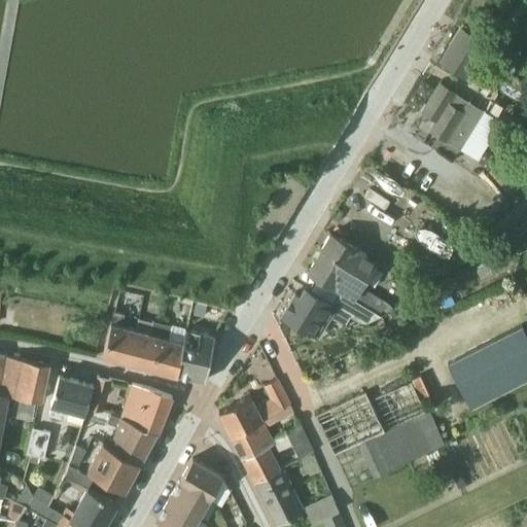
[(455,70),(470,45),(459,39),(444,63),(455,70)]
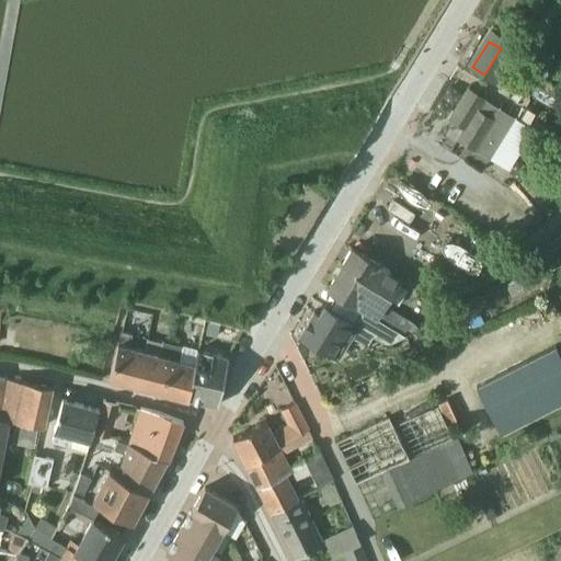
[(515,117),(487,100),(468,88),(449,118),(464,127),(456,139),(466,146),(460,155),(483,169),(515,117)]
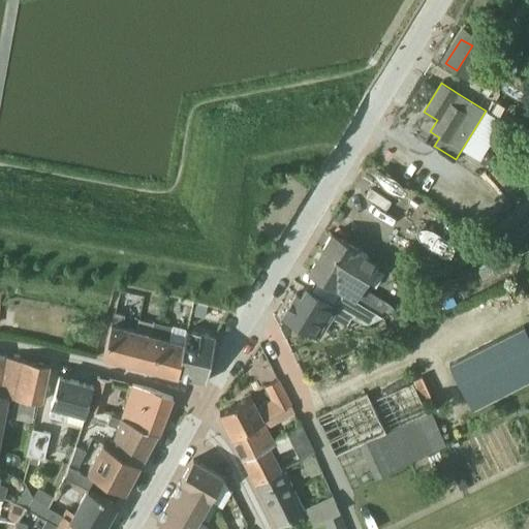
[(308,272),(327,282),(341,291),(341,290),(380,314),(387,302),(364,287),(378,263),(374,260),(363,253),(332,234),(308,272)]
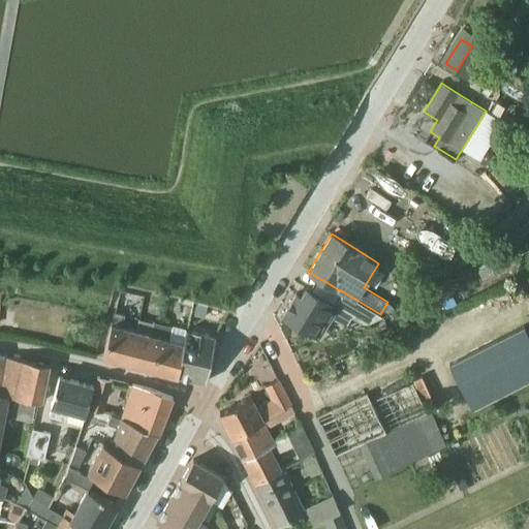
[(502,258),(477,270),(483,279),(506,268),(502,258)]
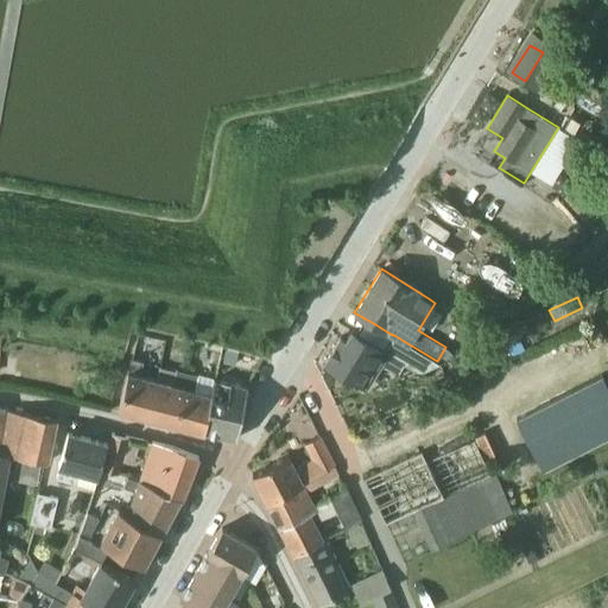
[(384,349),(372,342),(352,330),(346,340),(340,336),(324,362),(367,388),(381,363),(397,373),(404,363),(419,372),(438,363),(437,362),(437,361),(392,334),(392,335),(384,349)]
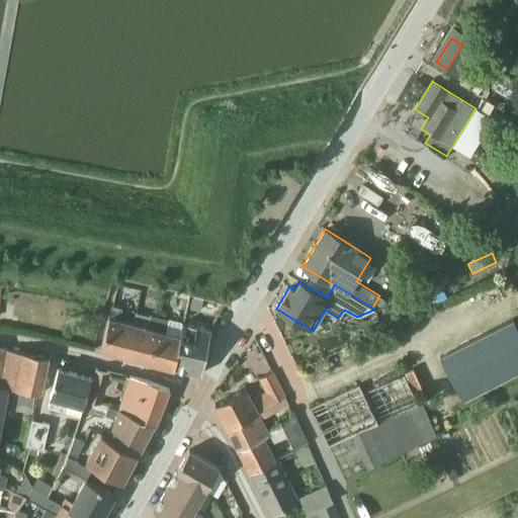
[(444,288),(432,293),(436,304),(448,297),(444,288)]
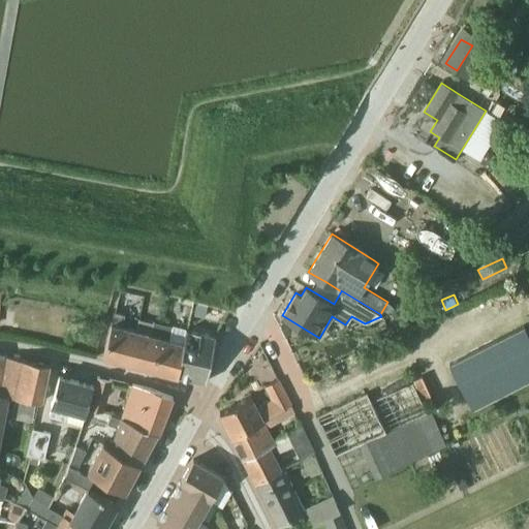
[(391,304),(387,302),(380,314),(383,315),(395,309),(391,304)]
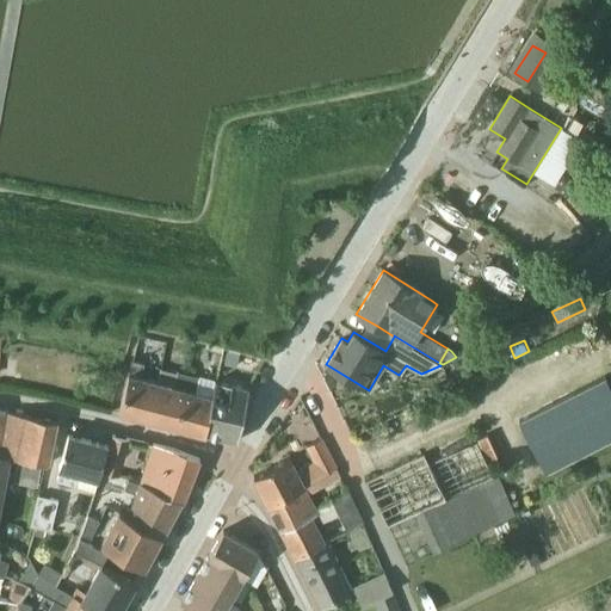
[(127,383),(118,412),(147,419),(160,368),(156,380),(141,375),(144,363),(133,360),(127,383)]
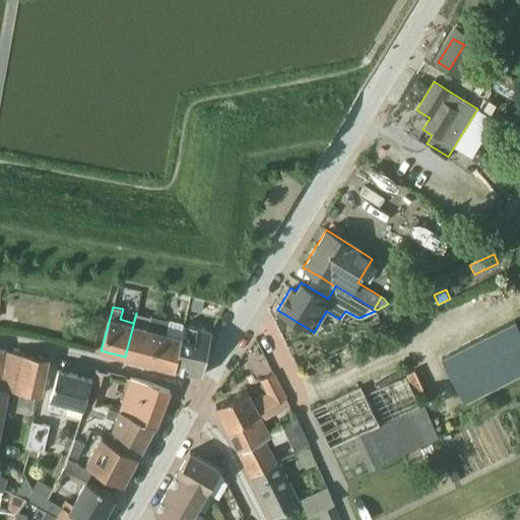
[(148,363),(159,319),(136,313),(125,356),(148,363)]
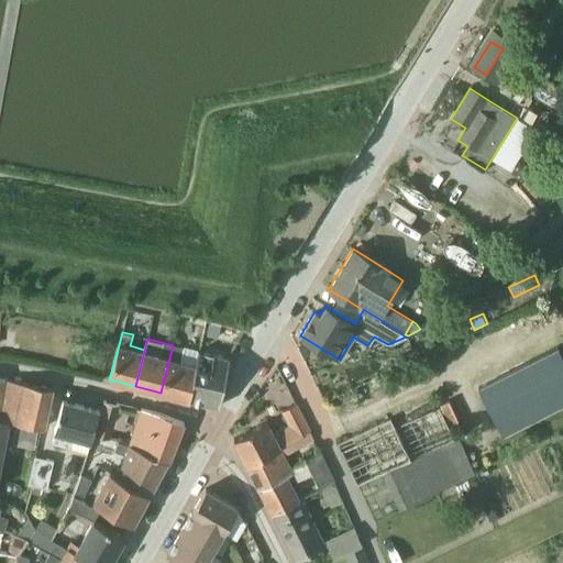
[(188,400),(198,351),(173,345),(161,393),(188,400)]
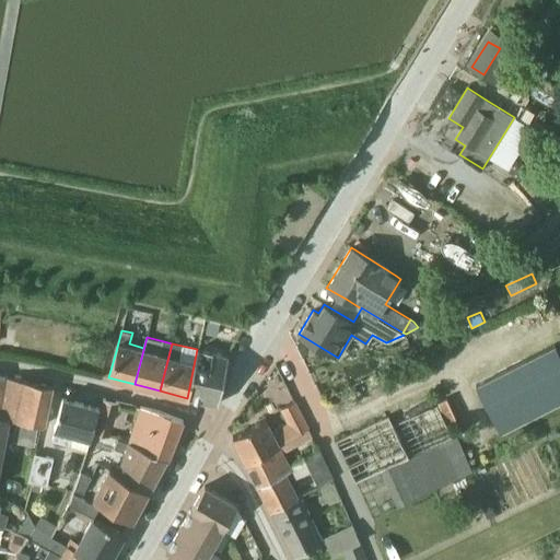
[(559,354),(555,343),(476,384),(502,434),(559,404),(559,354)]
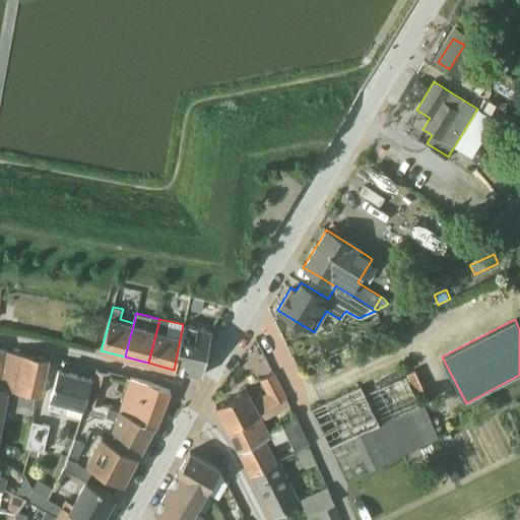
[(212,331),(193,326),(183,324),(174,370),(202,375),(212,331)]
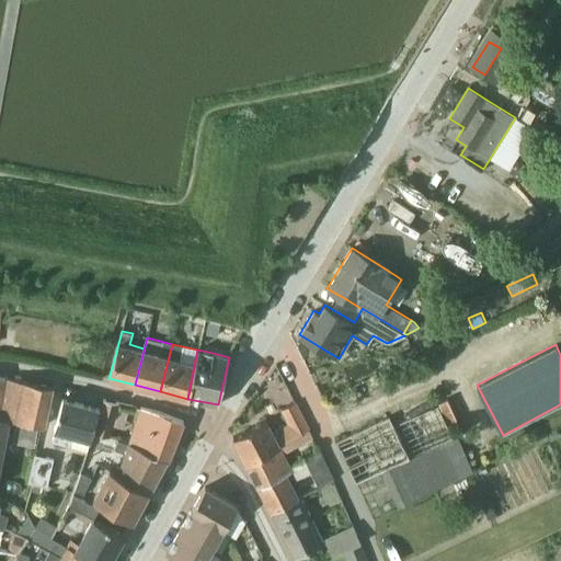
[(45,426),(53,386),(0,376),(0,416),(10,419),(45,426)]
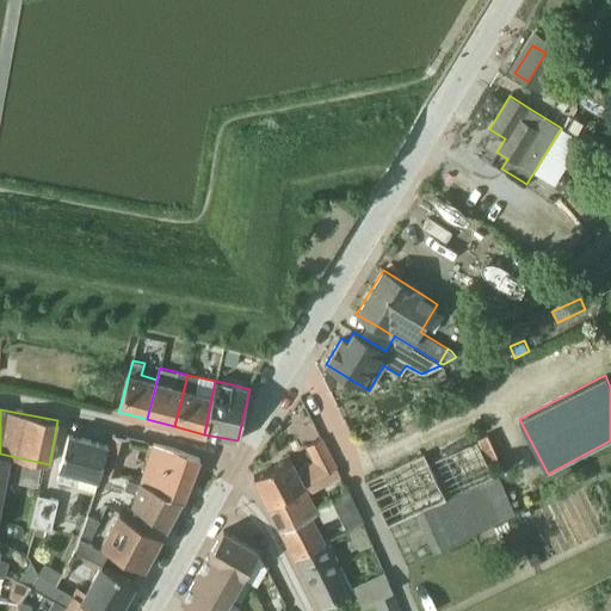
[(100,473),(107,444),(68,434),(56,480),(74,486),(76,475),(99,480),(100,473)]
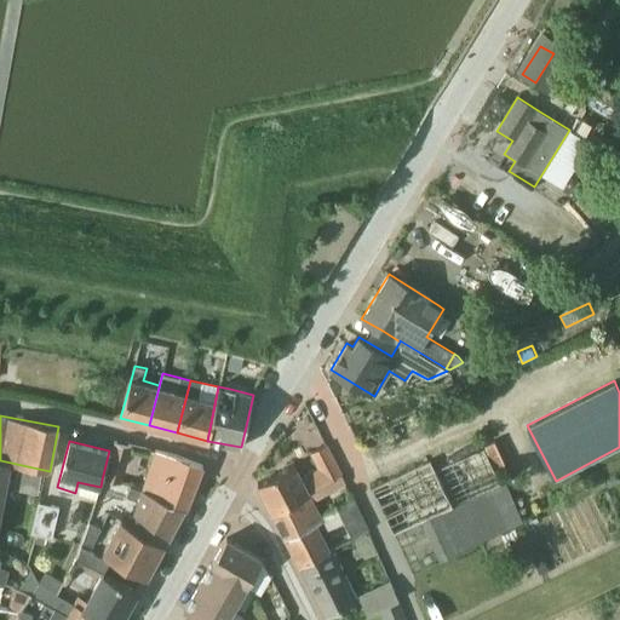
[(121,484),(131,445),(112,442),(109,451),(102,480),(121,484)]
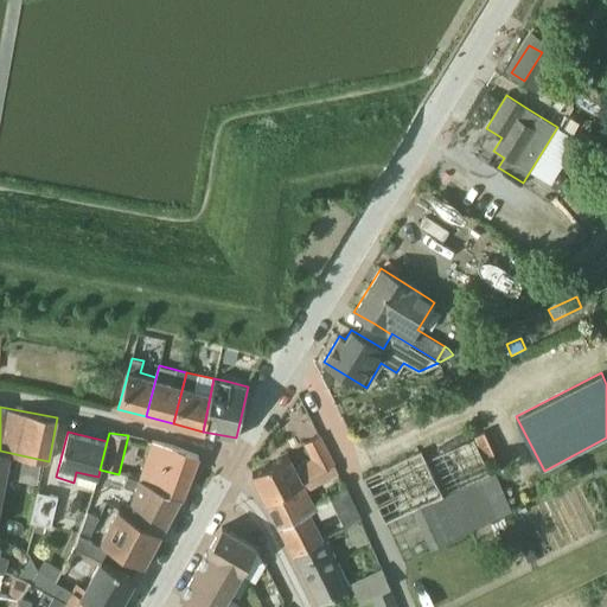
[(264,497),(333,462),(319,435),(302,443),(310,458),(294,466),(288,454),(251,473),(264,497)]
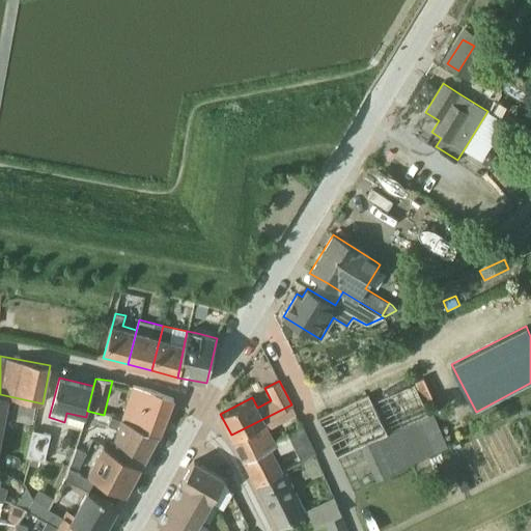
[(356,449),(361,446),(376,479),(445,446),(430,414),(428,415),(413,383),(371,401),(368,394),(317,419),(337,457),(356,449)]
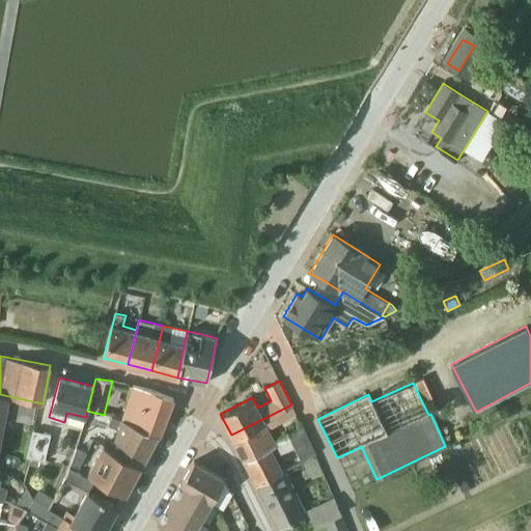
[(150,389),(132,386),(126,403),(120,419),(157,435),(159,436),(173,398),(150,389)]
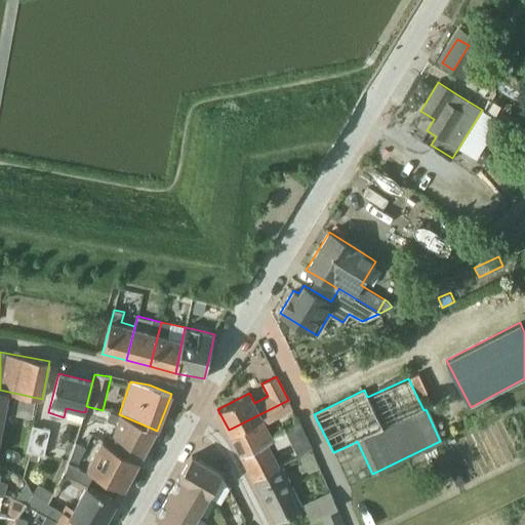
[(0,441),(9,392),(0,390),(0,441)]
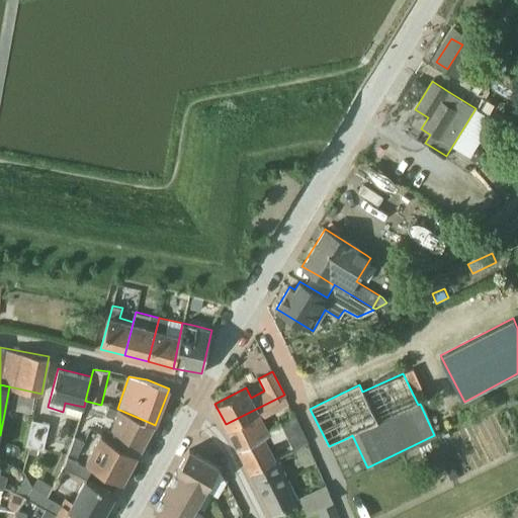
[(11,409),(31,412),(34,396),(14,393),(11,409)]
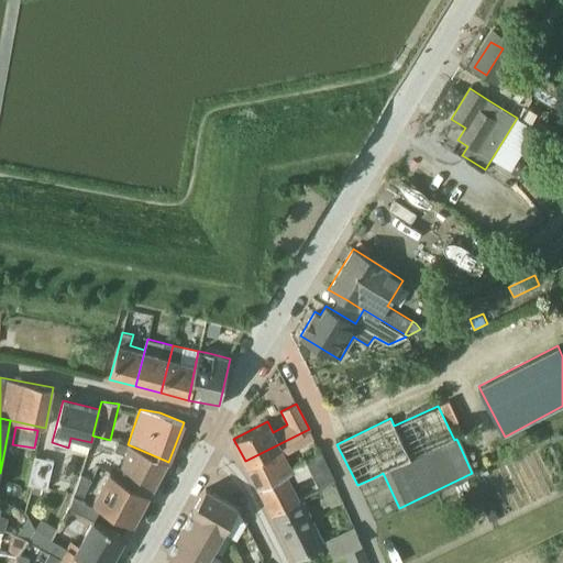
[(283,452),(313,439),(309,429),(245,461),(258,488),(294,470),(298,478),(312,472),(326,465),(320,452),(289,466),(283,452)]
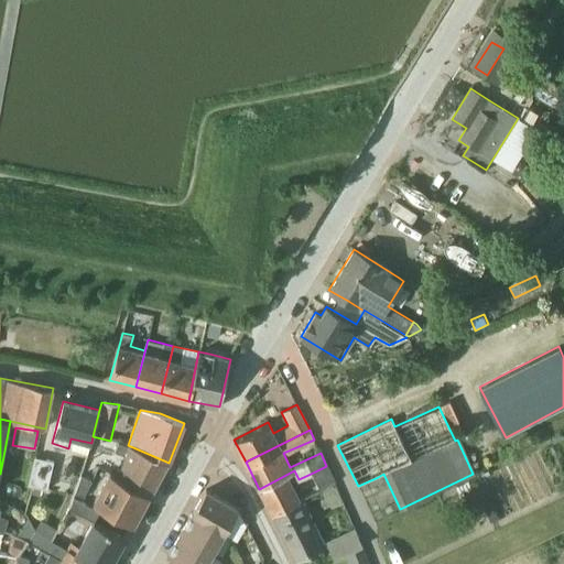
[(109,472),(109,473),(149,494),(150,495),(166,462),(128,445),(118,442),(115,451),(125,454),(116,476),(114,474),(109,472)]
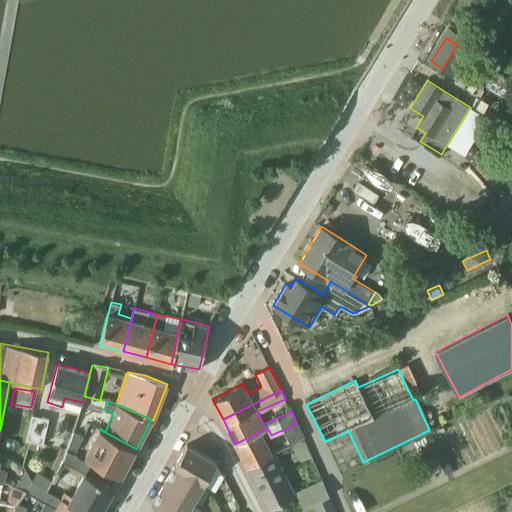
[(24,440),(29,441),(38,443),(42,444),(48,418),(31,415),(24,440)]
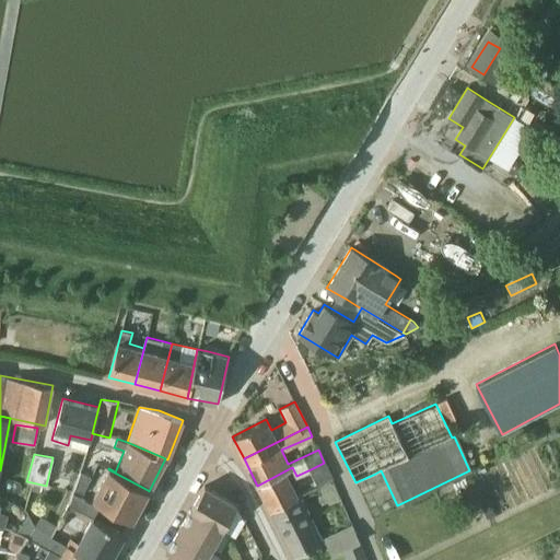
[(319,486),(333,479),(324,463),(311,469),(319,486)]
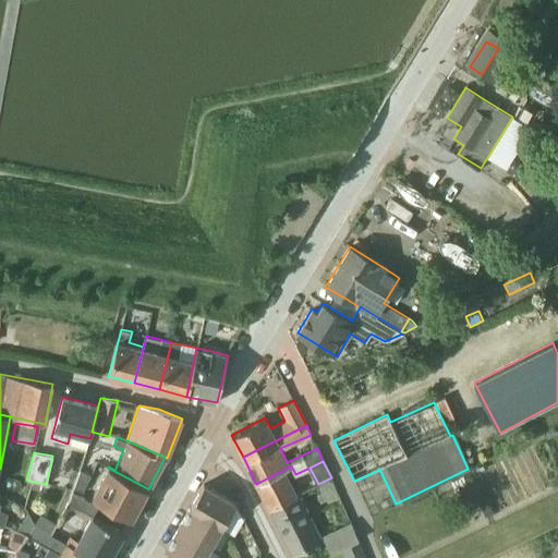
[(294,475),(295,474),(291,465),(256,484),(269,510),(296,495),(284,471),(291,468),(294,475)]
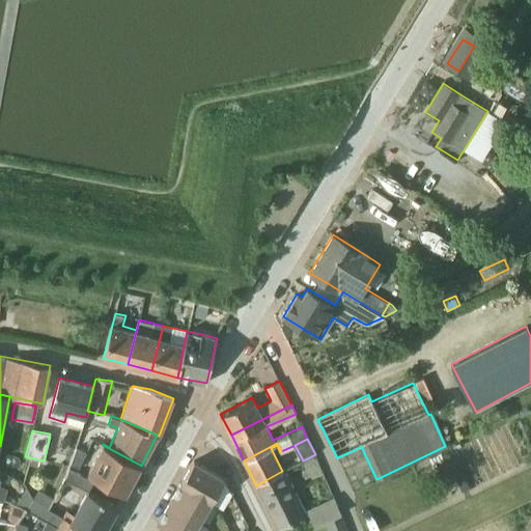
[(140,465),(103,445),(87,473),(107,483),(124,494),(139,467),(140,465)]
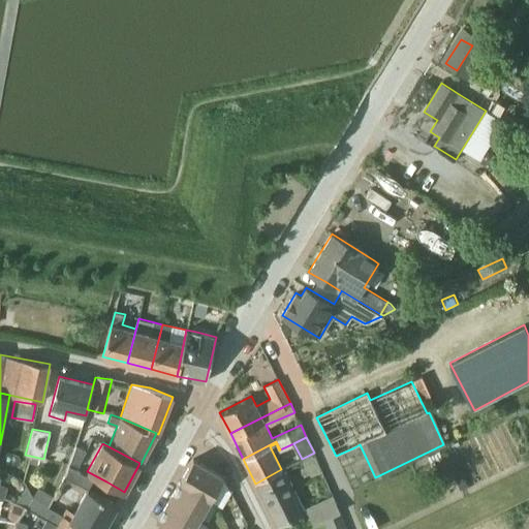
[(76,445),(70,462),(79,466),(87,450),(76,445)]
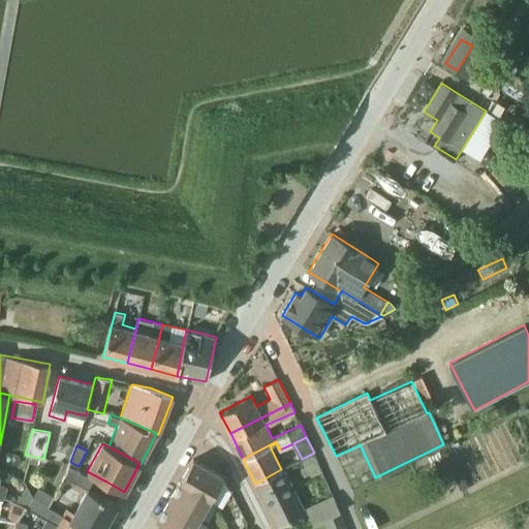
[(39,458),(30,456),(29,464),(37,465),(39,458)]
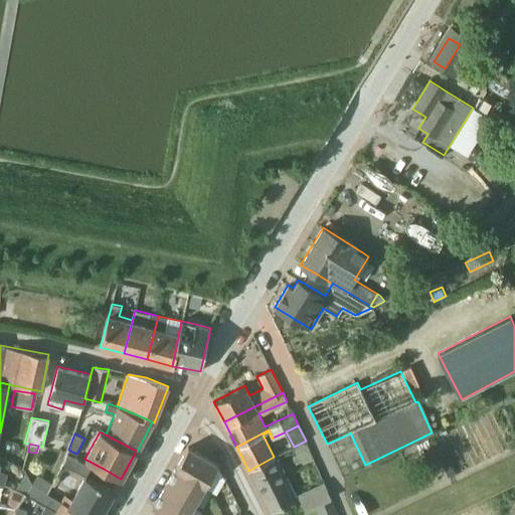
[(217,464),(188,447),(176,467),(206,484),(217,464)]
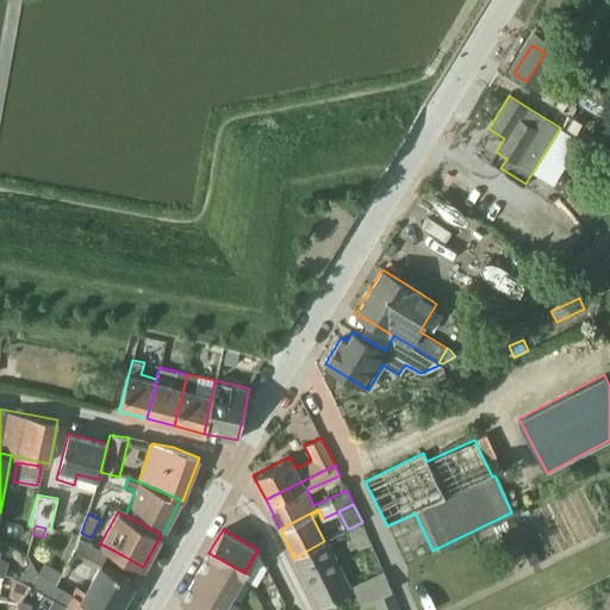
[(101,564),(107,553),(80,537),(75,549),(101,564)]
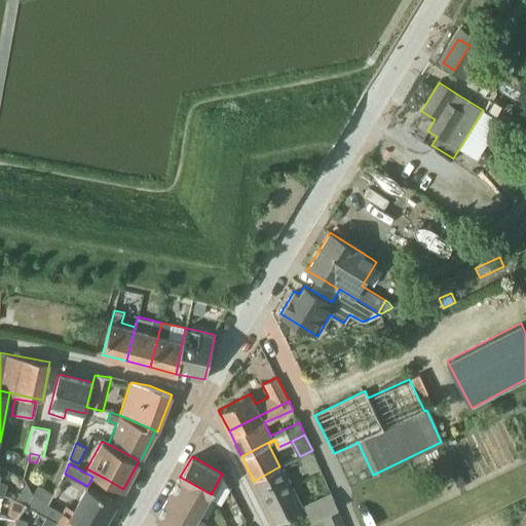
[(305,510),(294,487),(283,465),(279,466),(254,481),(276,524),(305,510)]
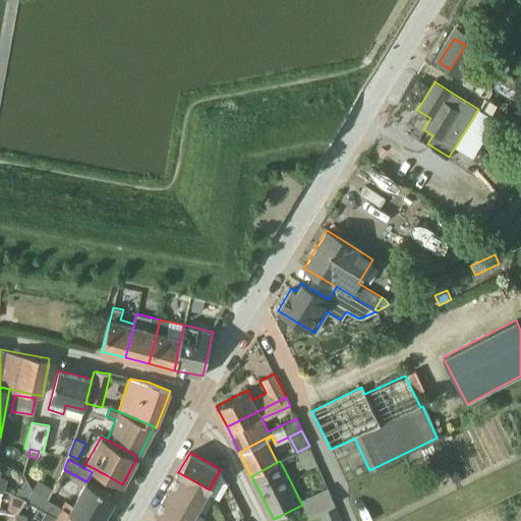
[(197,508),(209,489),(178,472),(167,491),(197,508)]
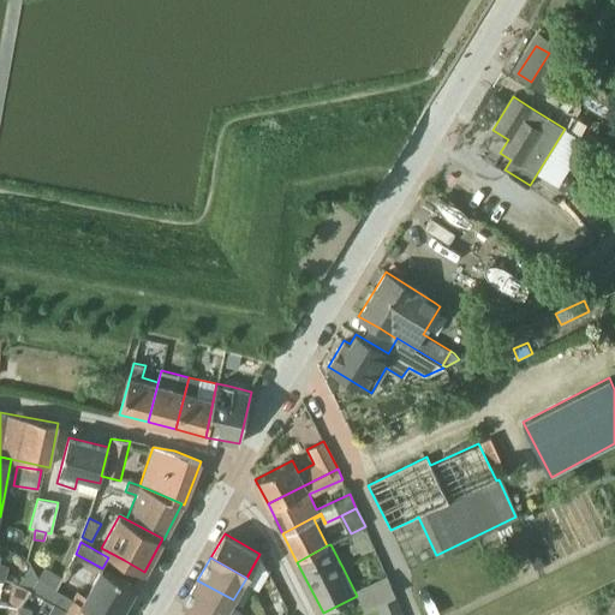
[(30,590),(36,577),(31,566),(18,584),(30,590)]
